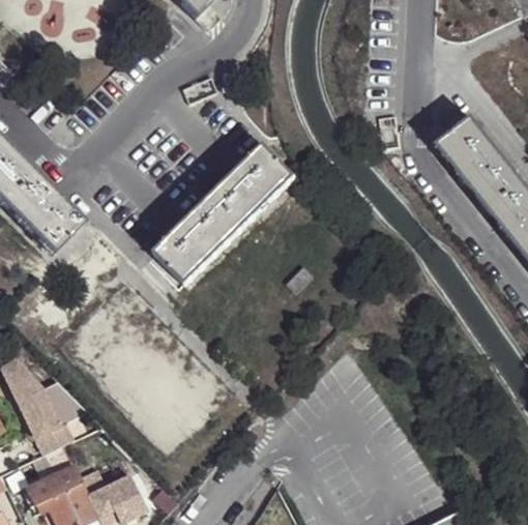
[(183,0),(195,10),(206,0),(183,0)]
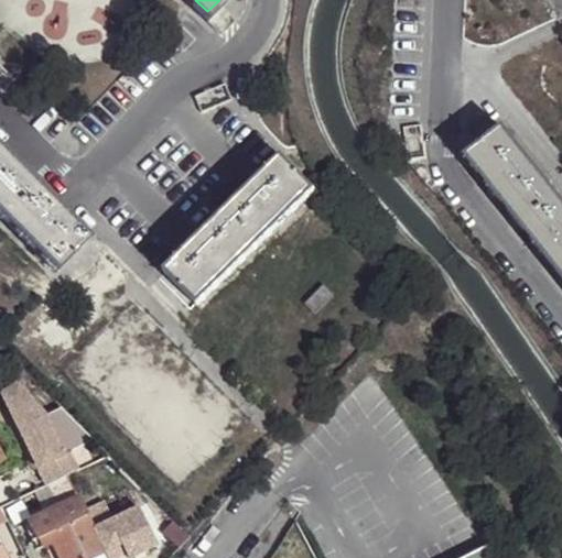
[(219,0),(207,11),(220,24),(234,12),(222,0),(219,0)]
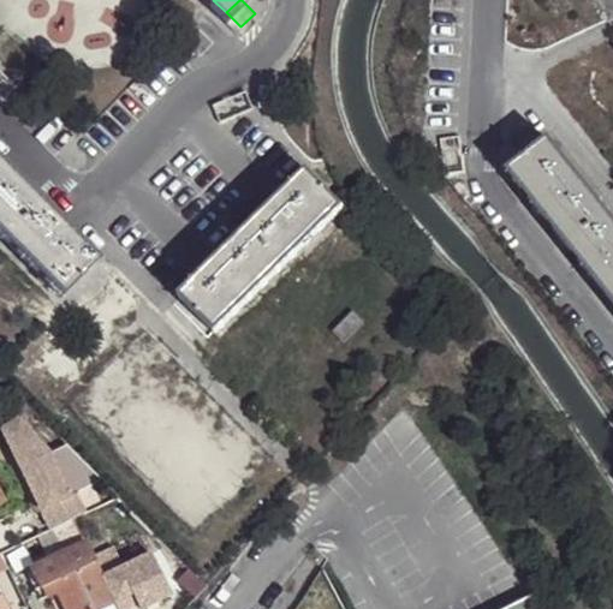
[(543,138),(505,171),(560,240),(600,207),(543,138)]
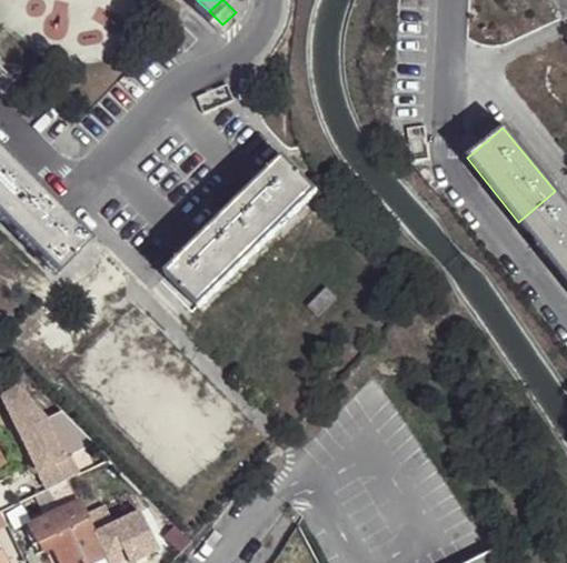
[(0,205),(31,176),(0,143),(0,205)]
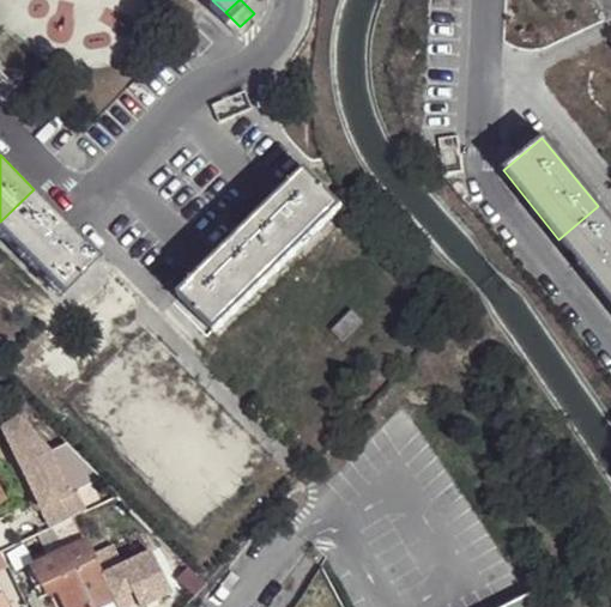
[(244,222),(280,259),(340,201),(303,163),(244,222)]
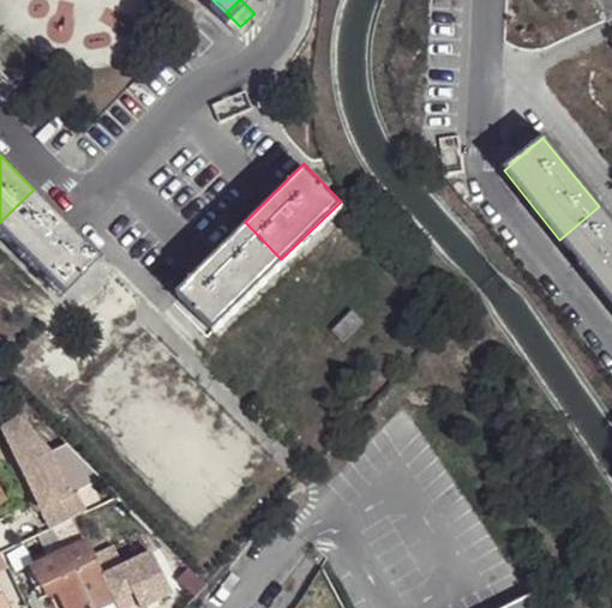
[(61,287),(97,252),(34,190),(0,222),(0,227),(61,287)]
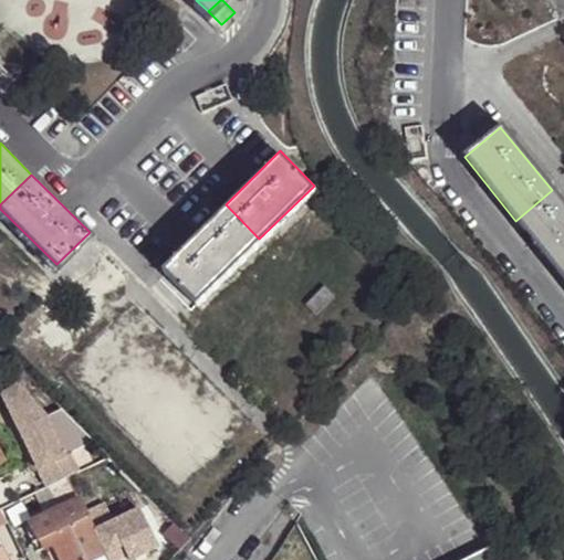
[(563,204),(552,190),(515,221),(563,280),(563,204)]
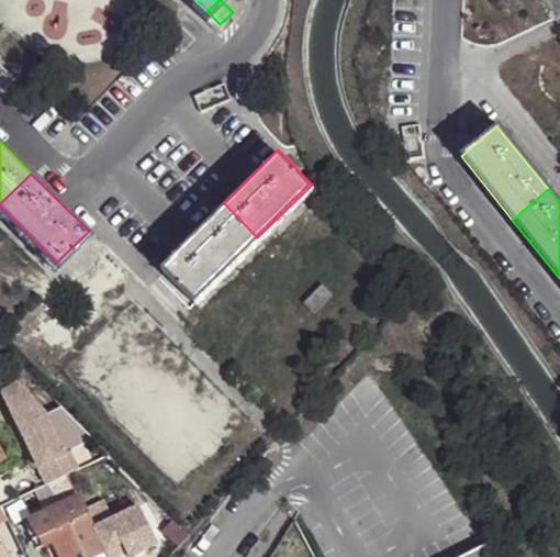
[(257,237),(224,203),(161,266),(194,299),(257,237)]
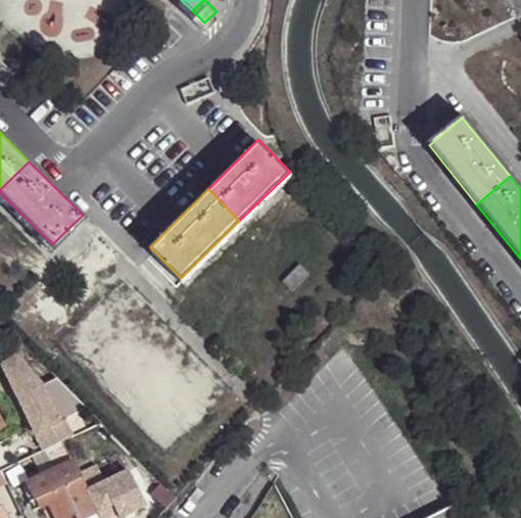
[(87,201),(83,197),(77,201),(82,206),(87,201)]
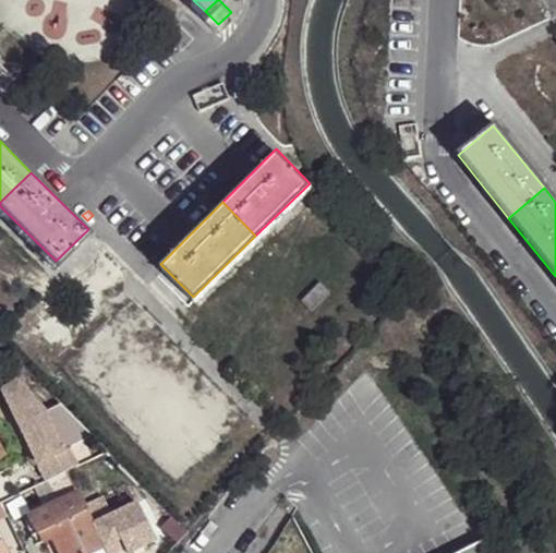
[(328,287),(317,276),(299,296),(310,305),(328,287)]
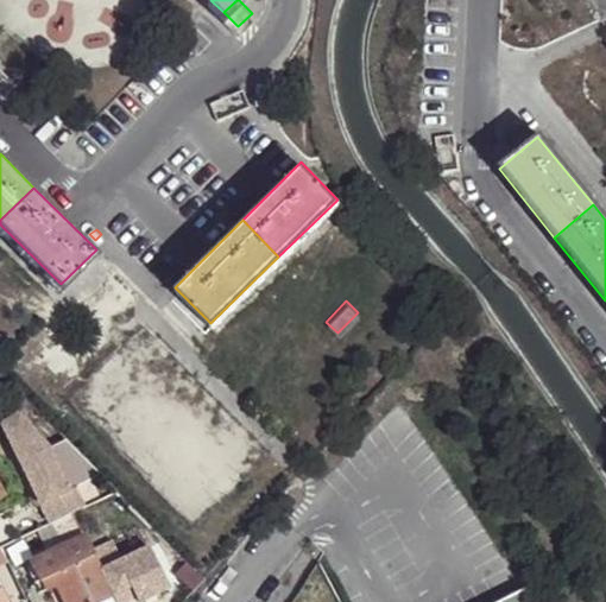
[(64,437),(45,445),(14,414),(0,422),(0,425),(52,523),(114,488),(64,437)]
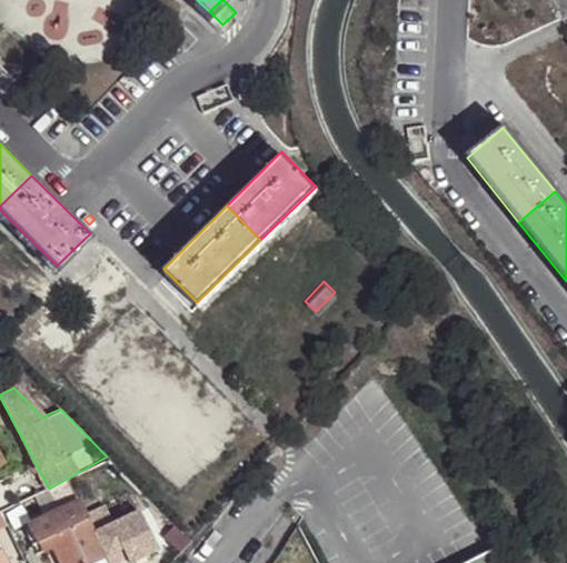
[(77,498),(29,521),(38,539),(47,534),(61,562),(81,562),(103,552),(92,529),(77,498)]
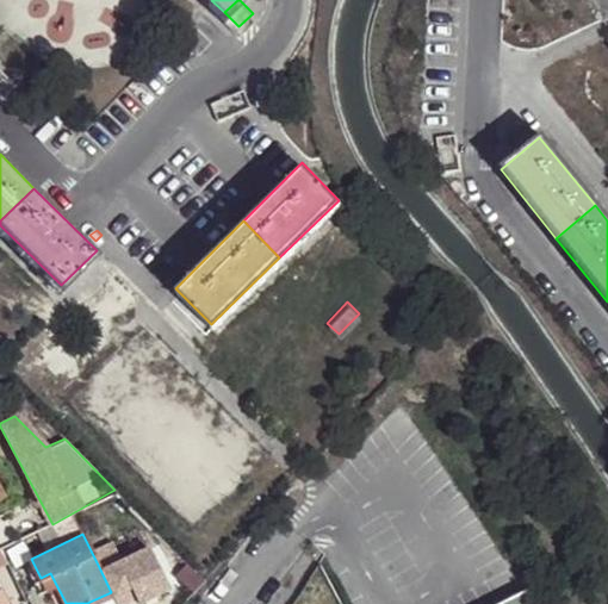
[(148,543),(99,567),(111,592),(116,603),(134,596),(137,601),(168,585),(148,543)]
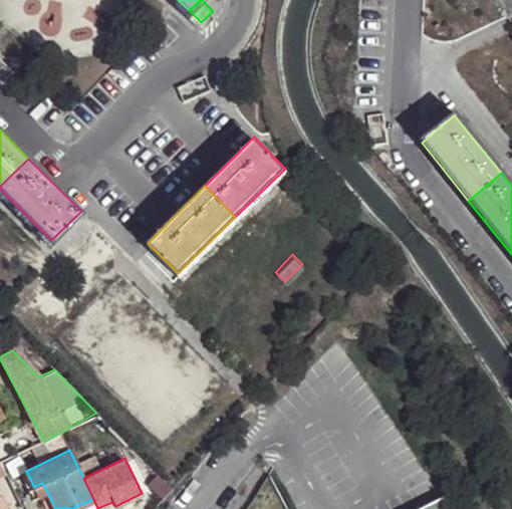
[(55,508),(42,483),(34,487),(26,471),(19,474),(31,498),(40,493),(47,508),(55,508)]
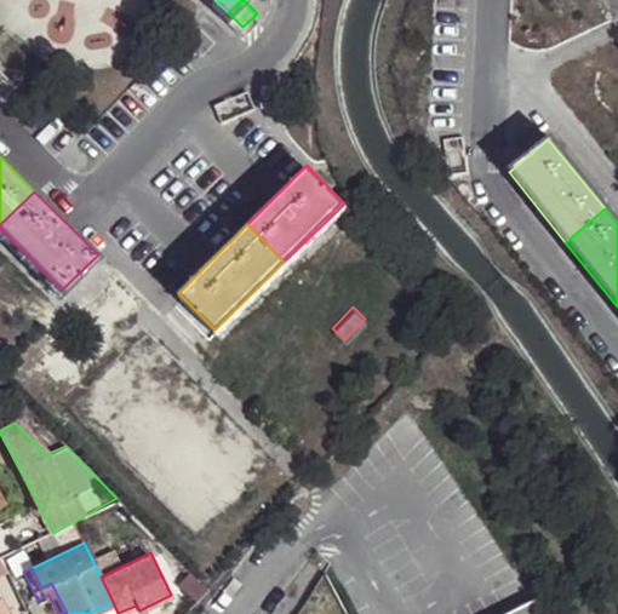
[(547,613),(538,596),(502,613),(547,613)]
